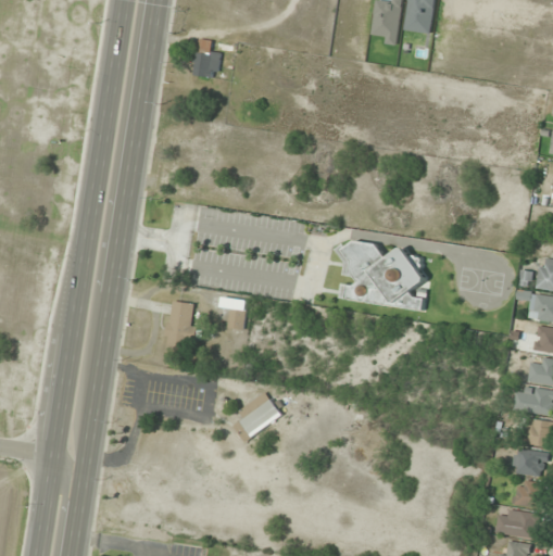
[(216,76),(216,52),(210,52),(210,40),(193,40),(193,76),(216,76)]
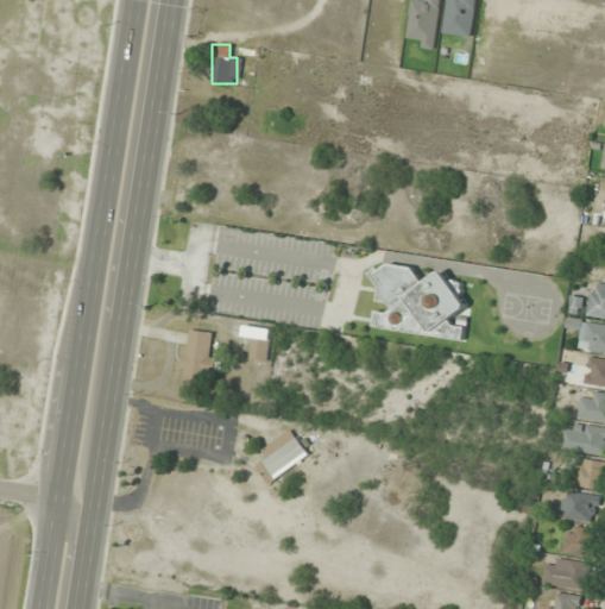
[(461,339),(464,326),(457,325),(462,278),(377,267),(371,306),(375,306),(372,327),(461,339)]
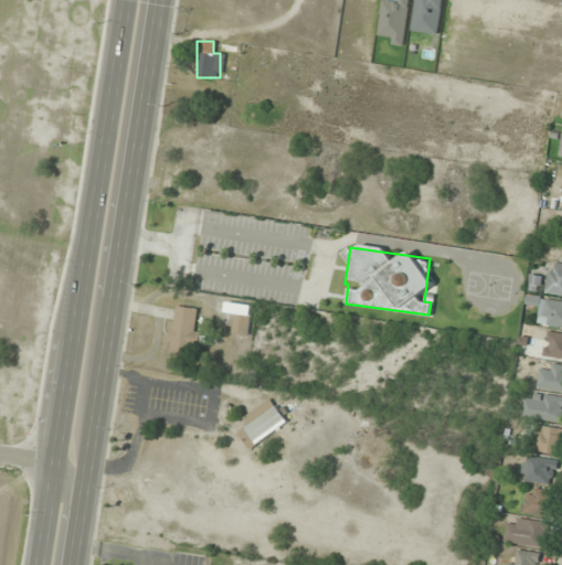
[(561,264),(548,263),(544,292),(561,294),(561,264)]
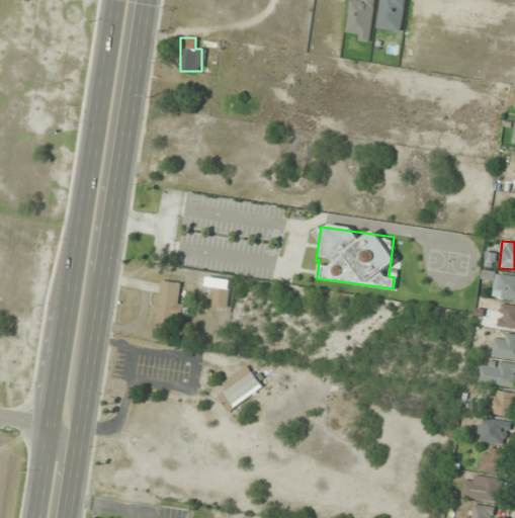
[(514,298),(514,275),(494,274),(492,297),(514,298)]
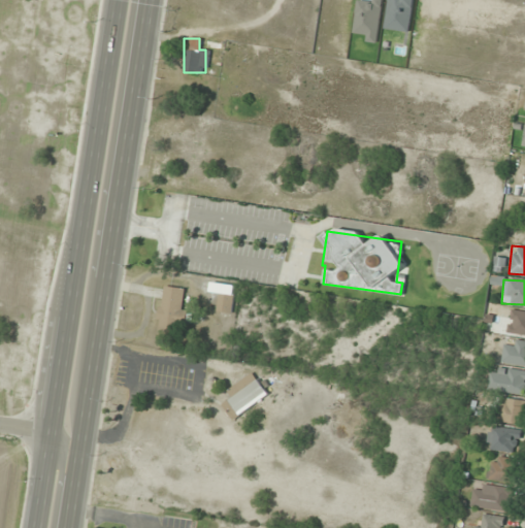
[(184,288),(161,285),(155,334),(176,337),(178,326),(189,328),(191,311),(181,309),(184,288)]
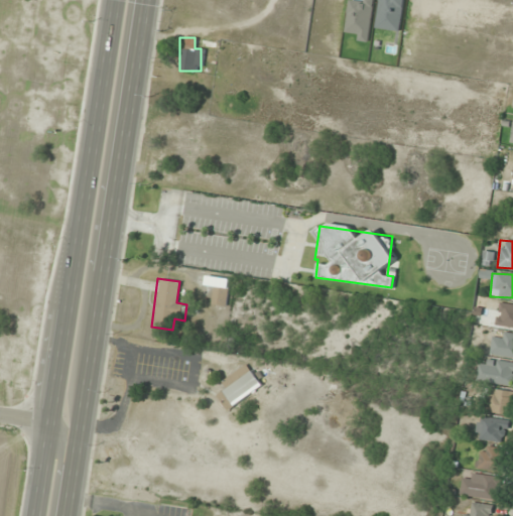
[(230,280),(213,278),(210,303),(228,305),(230,280)]
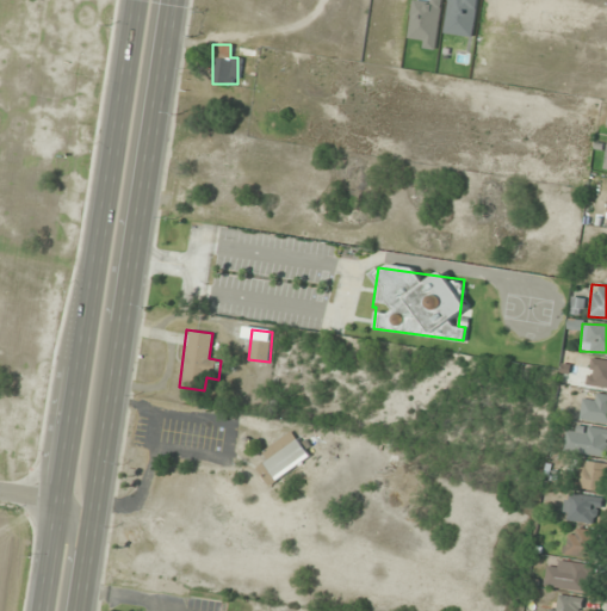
[(606,359),(590,357),(584,383),(606,388),(606,359)]
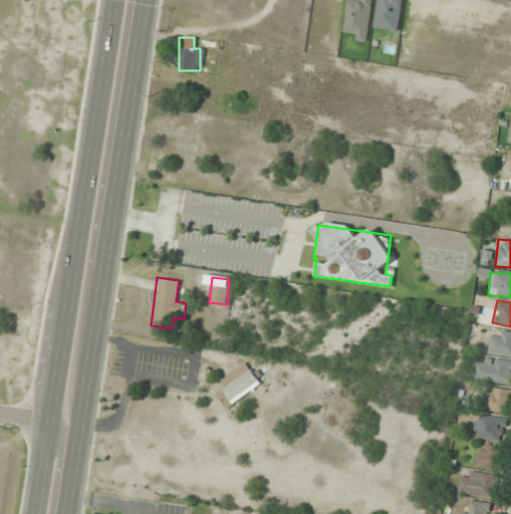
[(510,357),(510,354),(510,333),(493,328),(486,349),(510,357)]
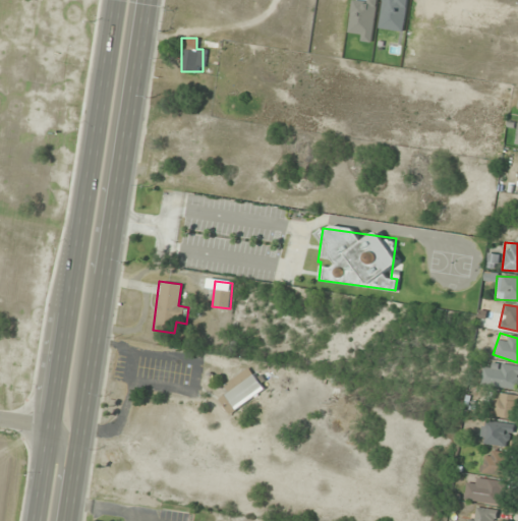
[(479,383),(516,391),(517,384),(517,367),(484,359),(479,383)]
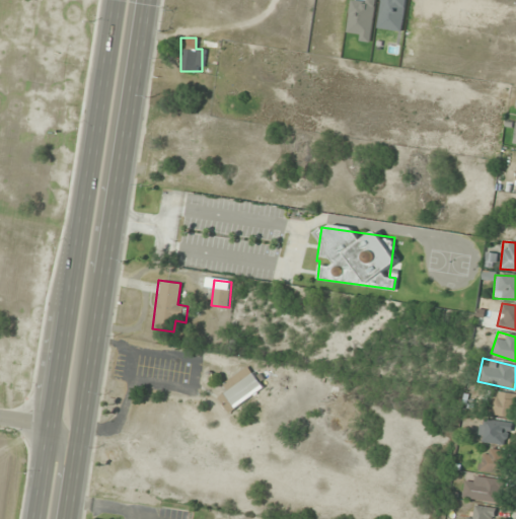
[(264,387),(249,365),(220,383),(225,392),(217,397),(225,412),(264,387)]
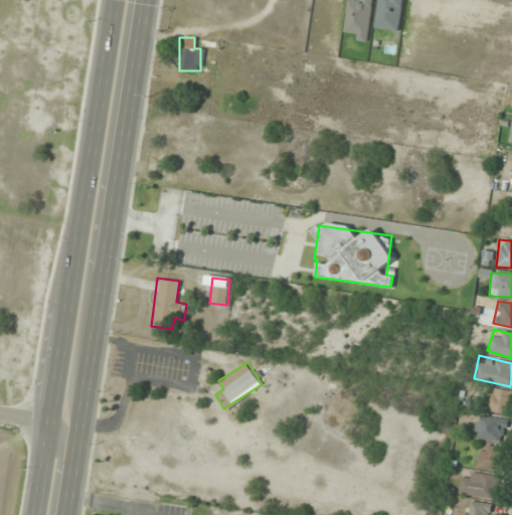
[(507,413),(511,390),(488,387),(485,411),(507,413)]
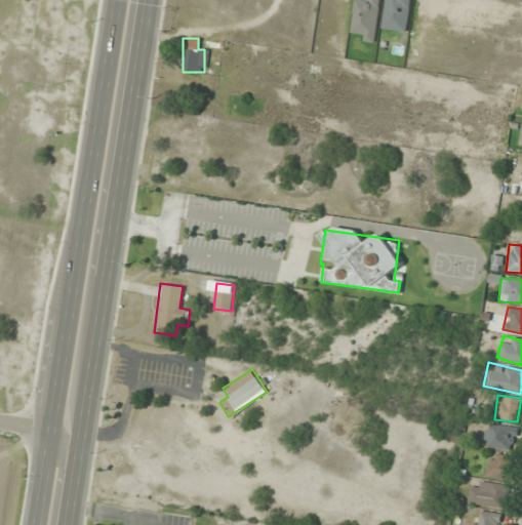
[(512,450),(516,429),(486,423),(482,445),(512,450)]
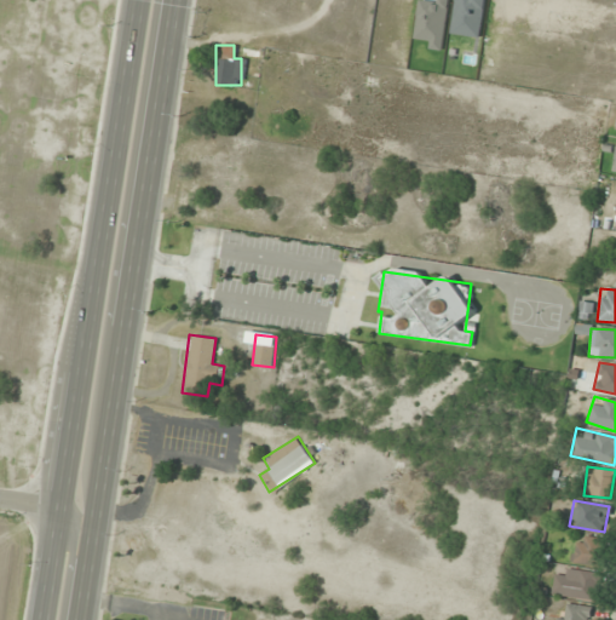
[(597,567),(603,540),(577,534),(571,561),(597,567)]
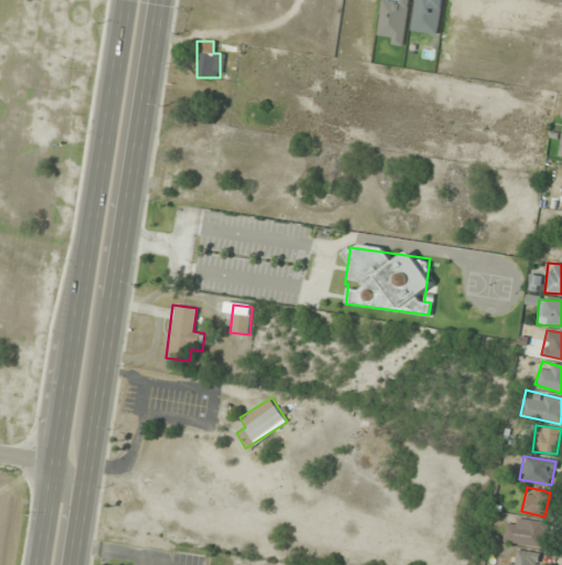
[(504,542),(543,546),(545,521),(506,518),(504,542)]
